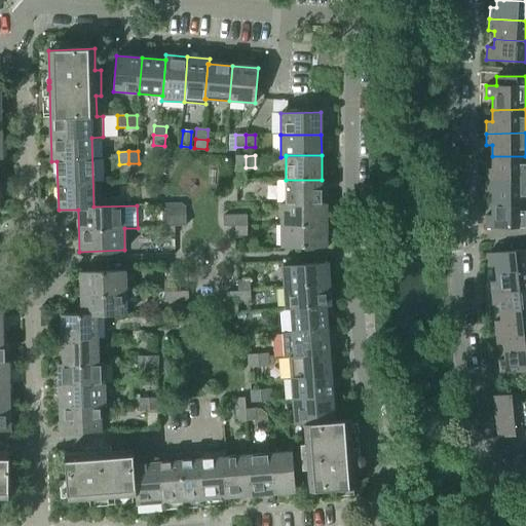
[(246,167),(246,156),(235,156),(236,167),(246,167)]
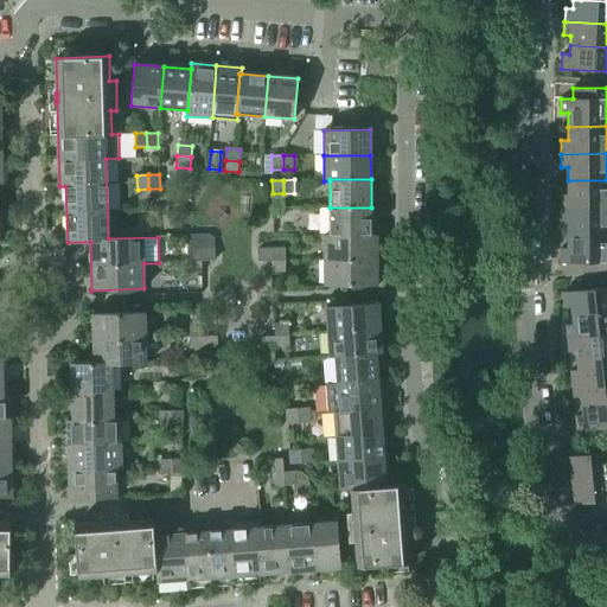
[(561,195),(561,208),(606,208),(606,180),(568,180),(568,195),(561,195)]
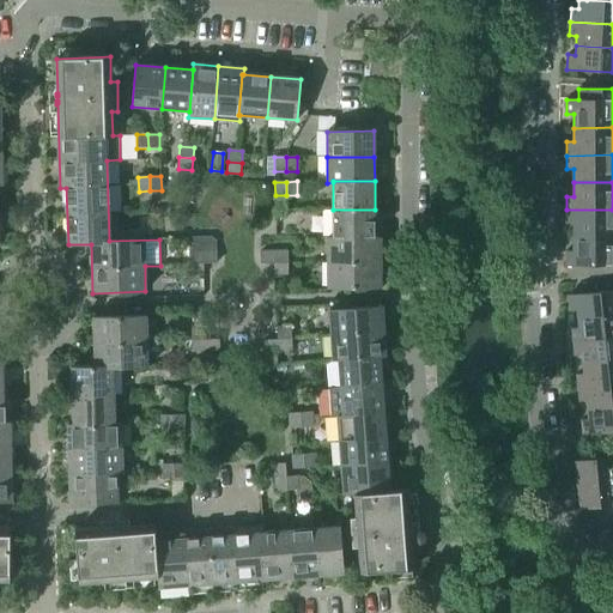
[(333,210),(333,237),(333,240),(375,238),(375,237),(375,210),(333,210)]
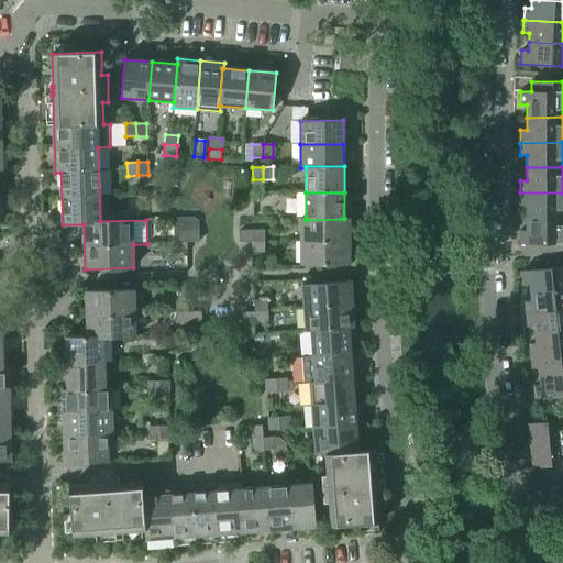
[(527,206),(527,218),(562,218),(562,192),(520,192),(520,206),(527,206)]
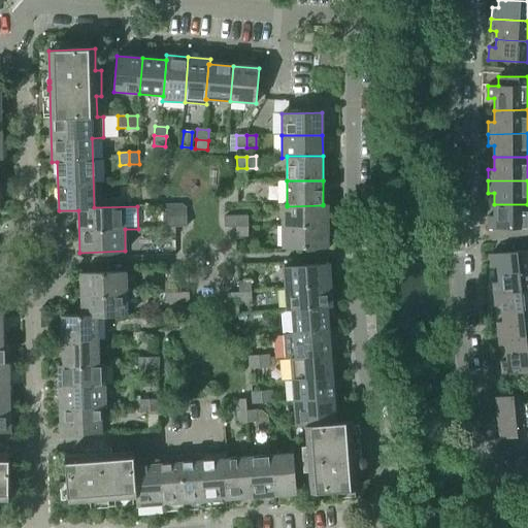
[(282,205),(282,227),(328,226),(328,204),(323,204),(323,205),(287,206),(287,204),(282,205)]
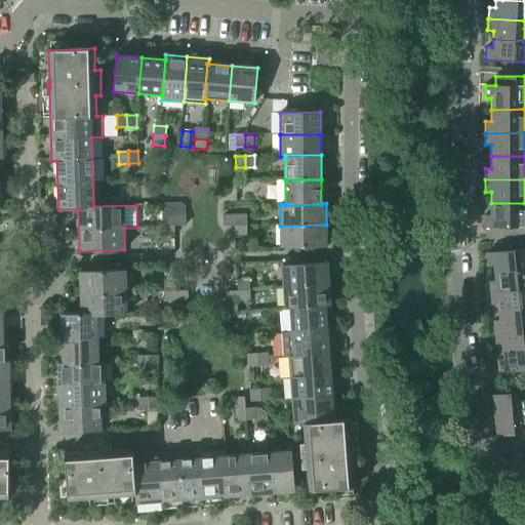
[(524,203),(491,203),(491,215),(485,215),(485,228),(524,227),(524,203)]
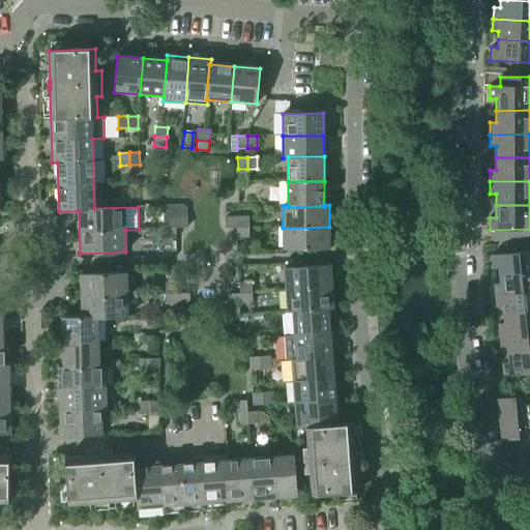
[(165,206),(165,218),(175,218),(187,217),(186,209),(183,206),(165,206)]
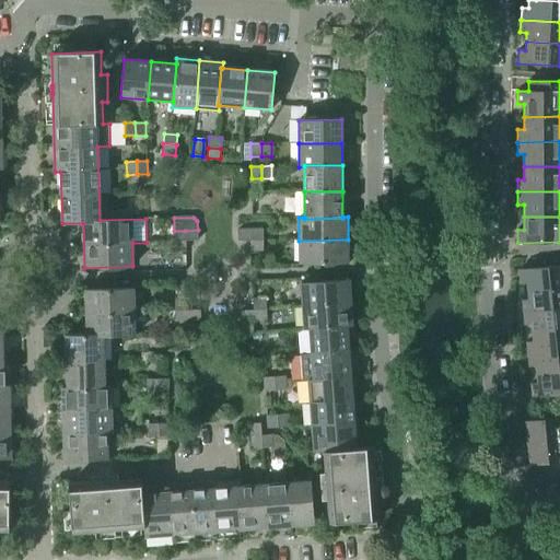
[(198,230),(185,231),(186,241),(198,241),(198,230)]
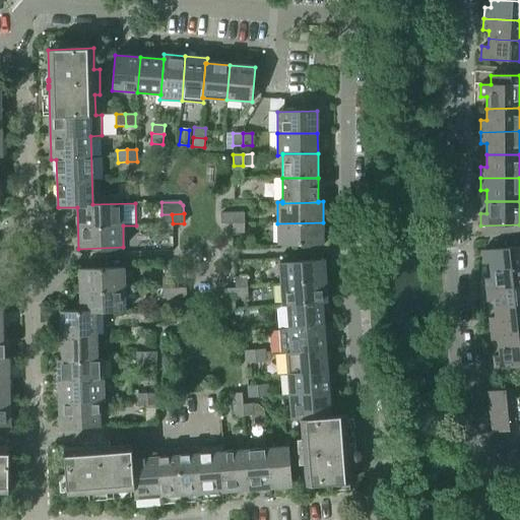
[(220,223),(232,223),(233,213),(220,214),(220,223)]
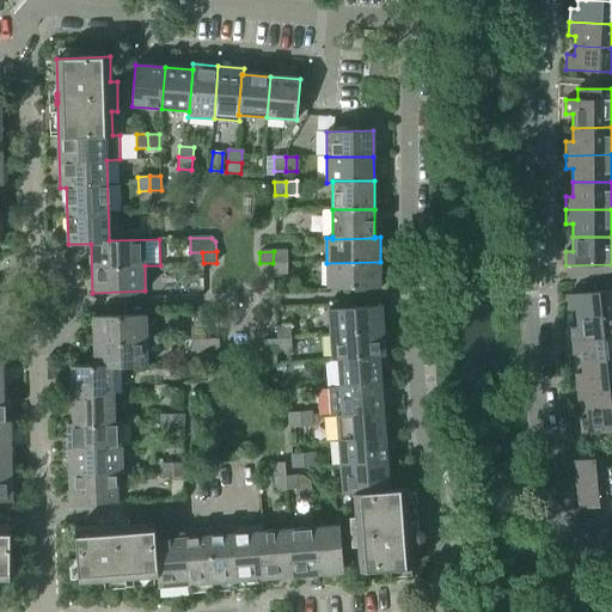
[(274,251),(273,263),(287,263),(287,251),(274,251)]
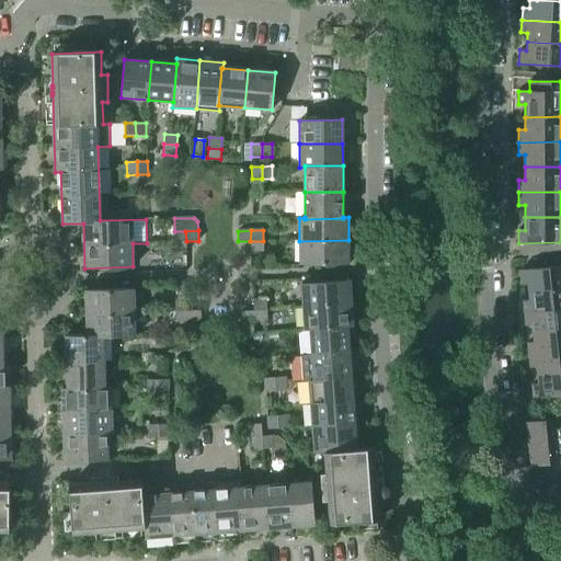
[(172,231),(173,241),(186,241),(185,231),(174,231),(172,231)]
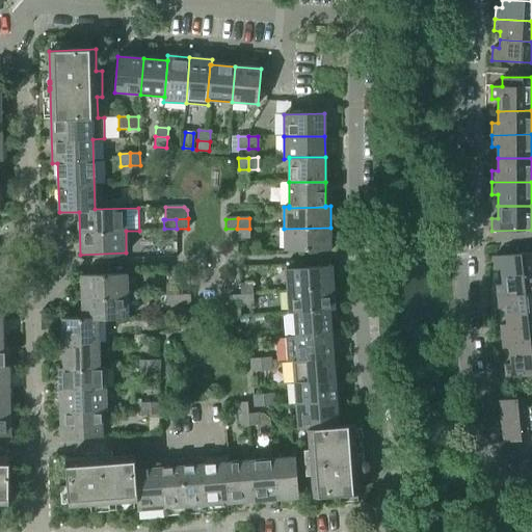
[(330,228),(284,229),(284,250),(330,250),(330,228)]
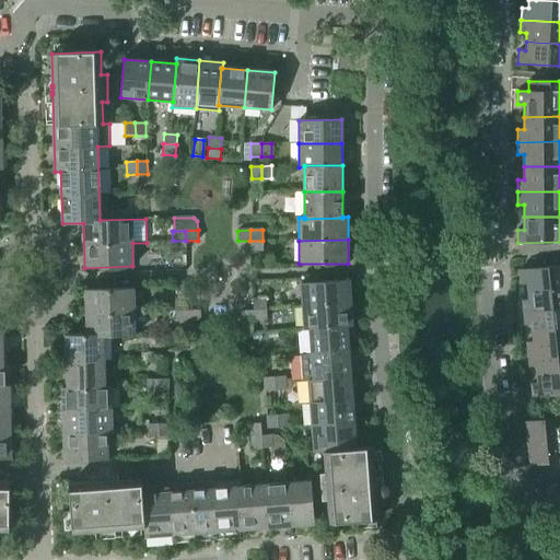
[(186,241),(173,241),(173,252),(186,251),(186,241)]
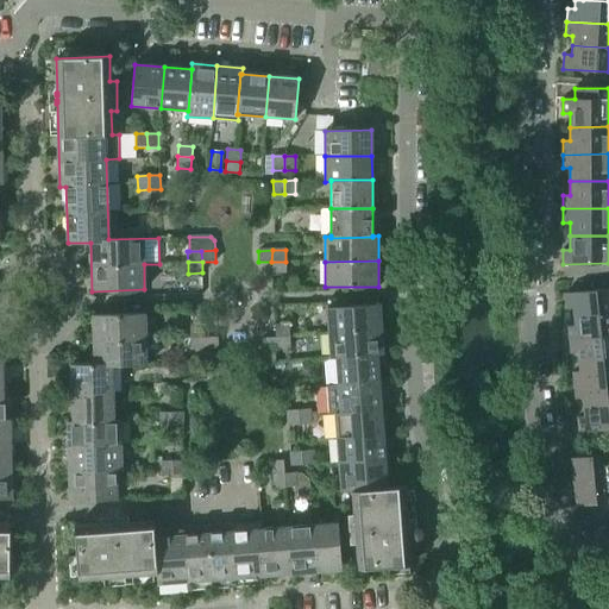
[(286,262),(271,262),(271,272),(286,272),(286,262)]
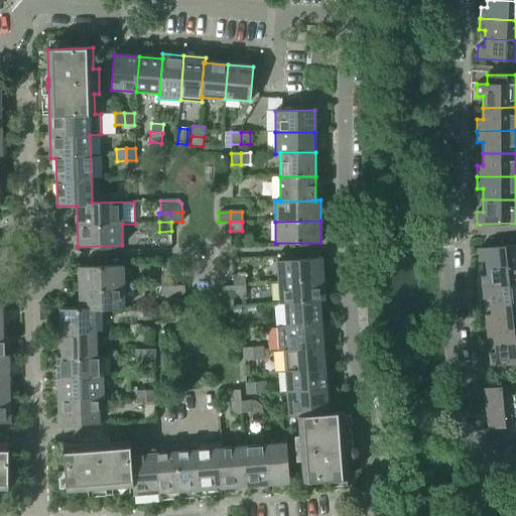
[(486,260),(486,268),(515,265),(515,244),(478,249),(480,261),(486,260)]
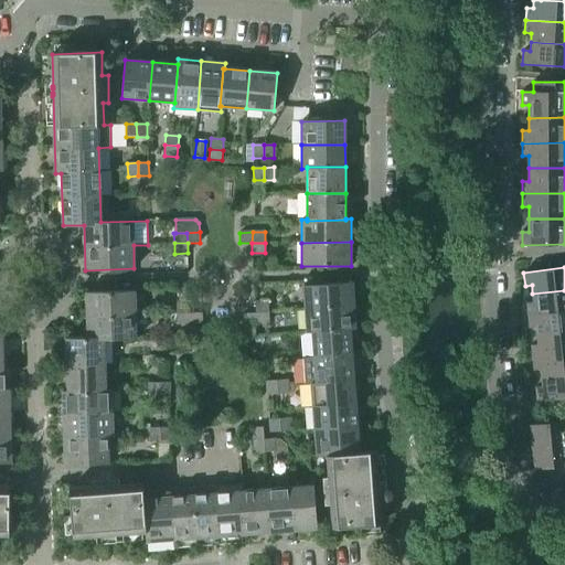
[(306,384),(311,383),(317,457),(327,456),(328,478),(322,478),(324,505),(330,504),(332,528),(382,524),(375,450),(360,451),(351,329),(355,329),(352,281),(302,286),(307,332),(312,332),(313,358),(304,359),(306,384)]
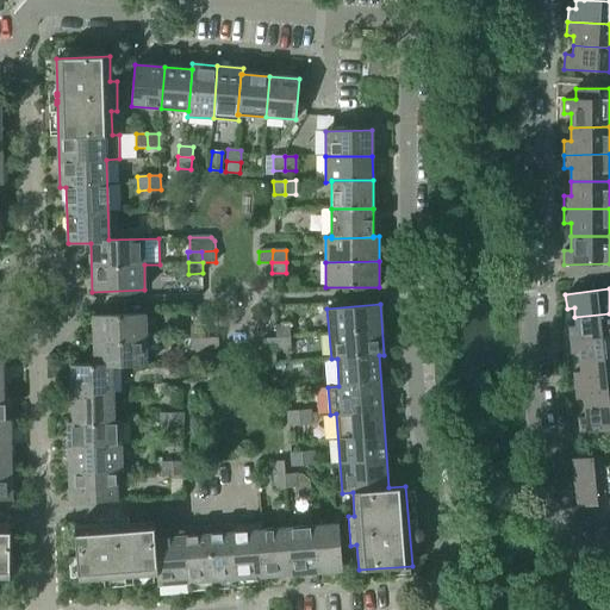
[(200,312),(193,312),(190,312),(190,323),(200,323),(200,312)]
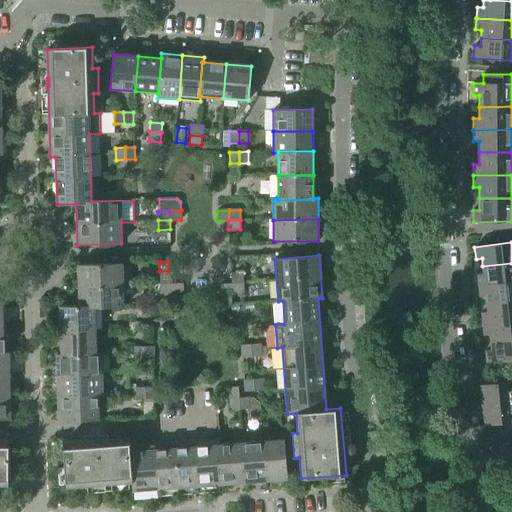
[(477,274),(478,286),(511,282),(511,263),(482,266),(483,274),(477,274)]
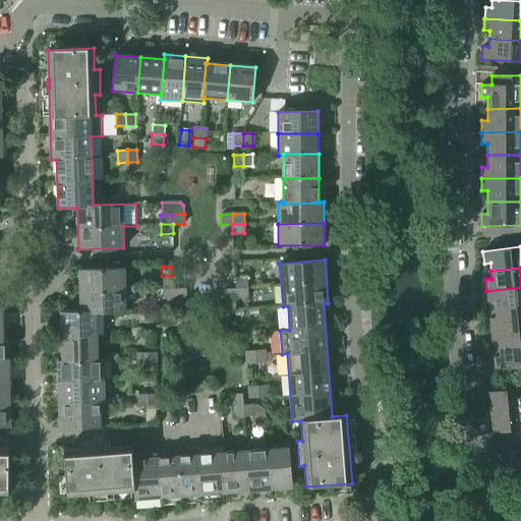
[(79,270),(79,291),(125,290),(124,269),(79,270)]
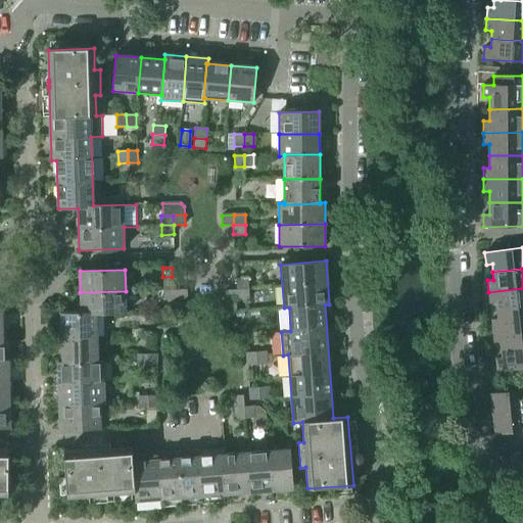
[(236,280),(236,290),(248,289),(247,279),(236,280)]
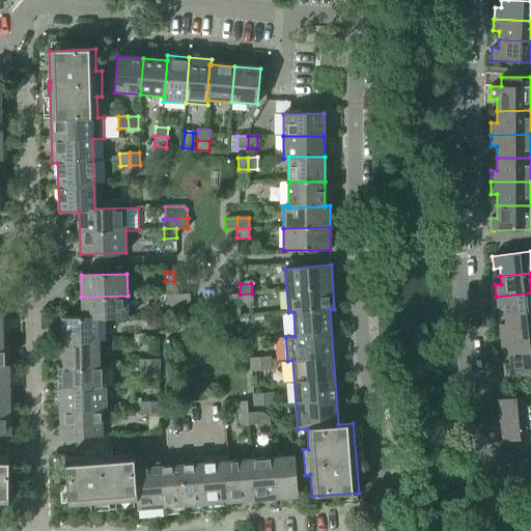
[(165,285),(166,295),(177,295),(177,284),(165,285)]
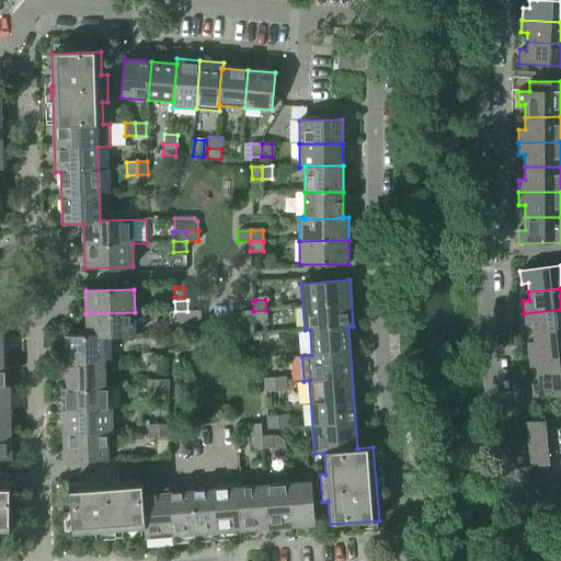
[(533,324),(533,333),(560,330),(560,309),(524,313),(526,325),(533,324)]
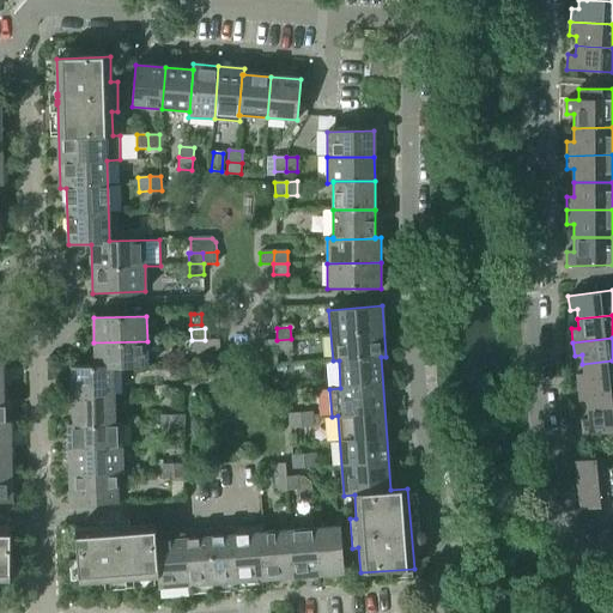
[(219,339),(205,340),(206,351),(219,351),(219,339)]
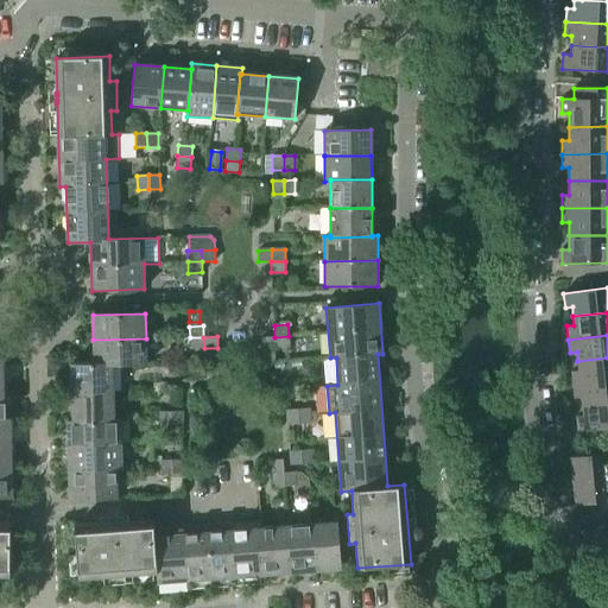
[(289,336),(274,337),(276,348),(290,347),(289,336)]
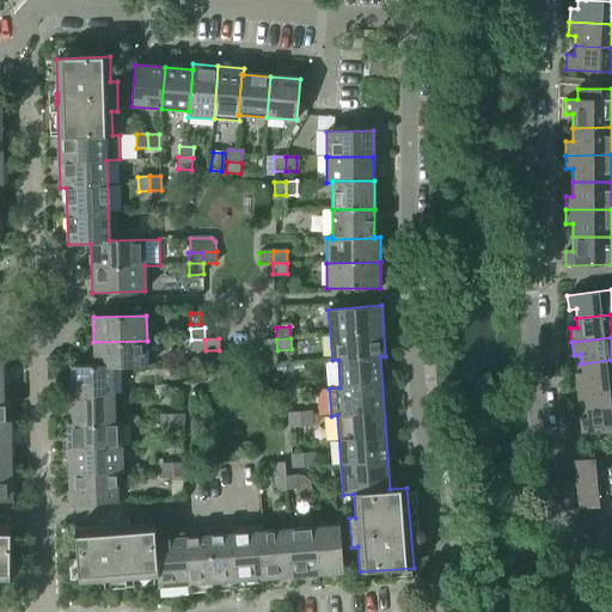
[(206,350),(204,340),(191,340),(191,352),(206,350)]
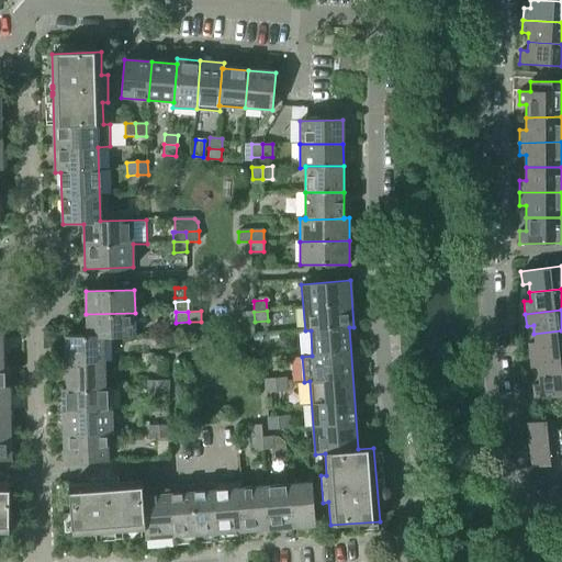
[(255,322),(254,312),(242,312),(243,323),(255,322)]
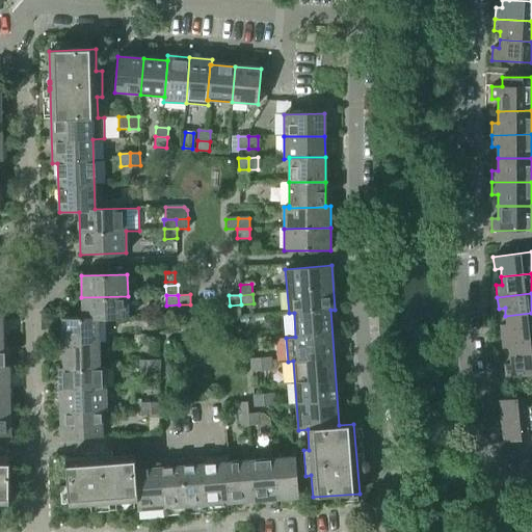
[(81,297),(82,318),(82,319),(99,318),(99,319),(128,319),(128,296),(81,297)]
